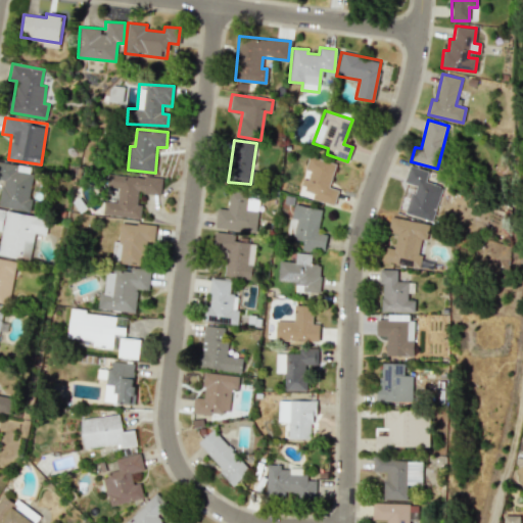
[(335,163),(308,156),(304,170),(306,171),(301,188),(314,191),(312,198),(334,204),(338,190),(328,188),(335,163)]
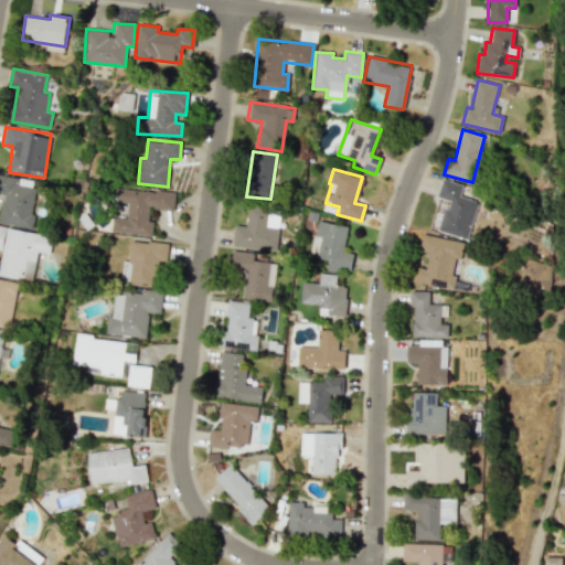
[(0,223),(31,227),(35,187),(19,185),(20,177),(0,174),(0,194),(2,194),(0,211),(0,223)]
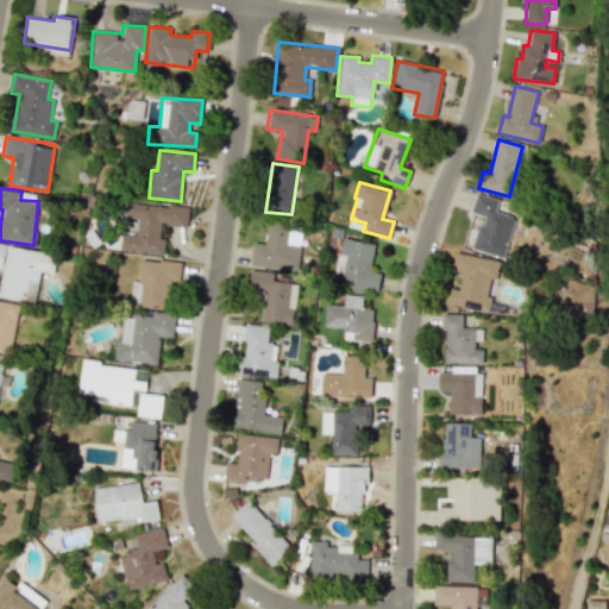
[(503,257),(514,217),(495,212),(498,199),(476,193),(471,213),(482,215),(472,249),(503,257)]
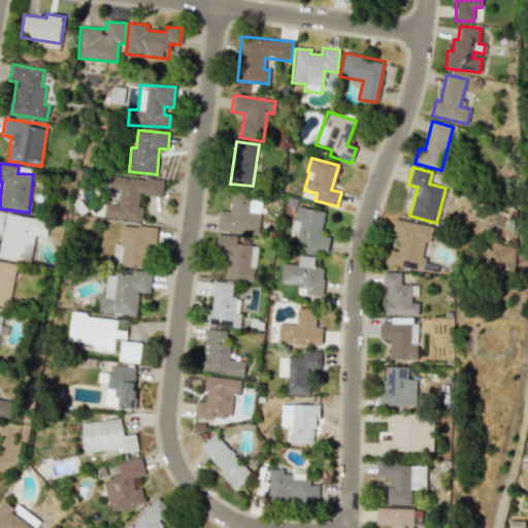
[(142,221),(143,207),(139,206),(140,194),(163,196),(164,180),(110,175),(109,189),(121,190),(119,203),(106,202),(104,217),(142,221)]
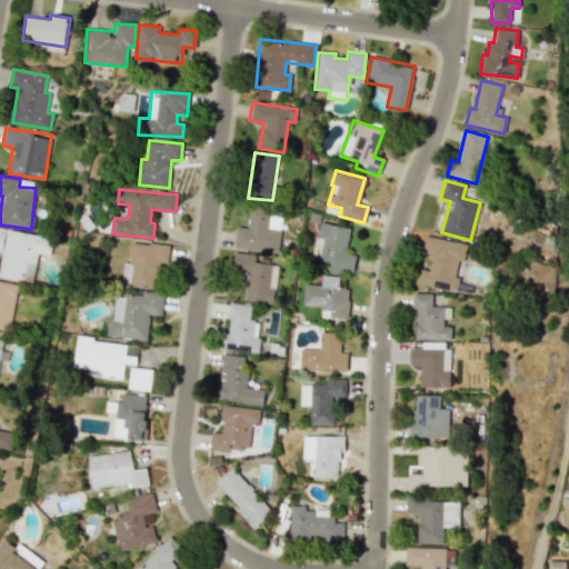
[(235,249),(279,251),(280,229),(268,228),(269,209),(249,208),(248,227),(236,227),(235,249)]
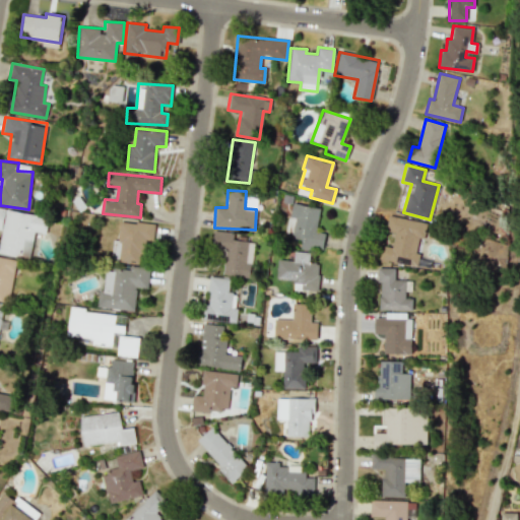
[(320,208),(291,203),(285,236),(302,239),(300,247),(322,251),(325,234),(315,232),(320,208)]
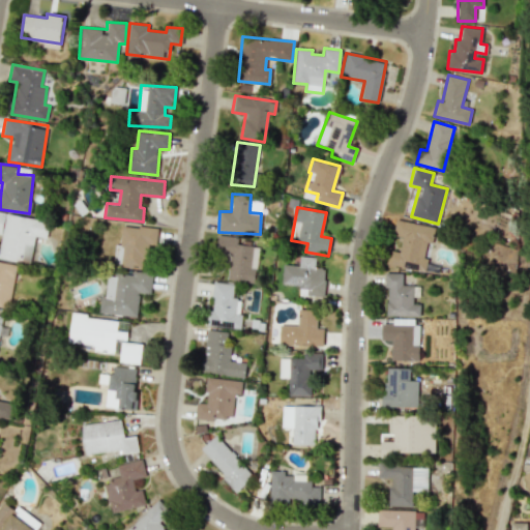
[(0,259),(30,264),(34,237),(47,238),(50,221),(0,212),(0,234),(2,234),(0,246),(0,259)]
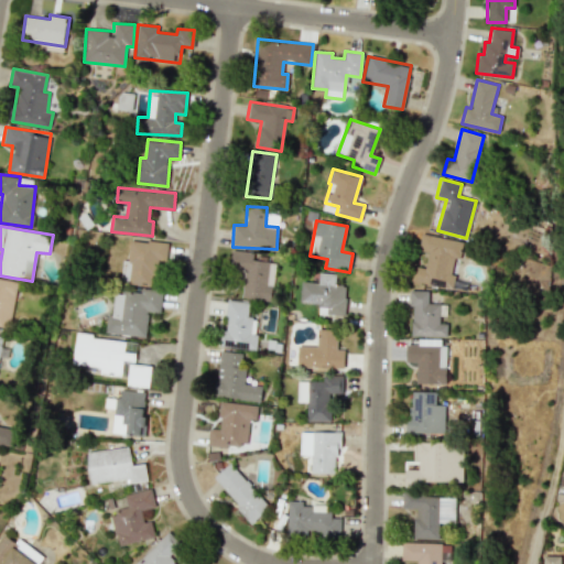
[(463,241),(421,235),(418,250),(427,252),(425,268),(413,266),(410,281),(452,289),(454,275),(449,275),(453,258),(461,259),(463,241)]
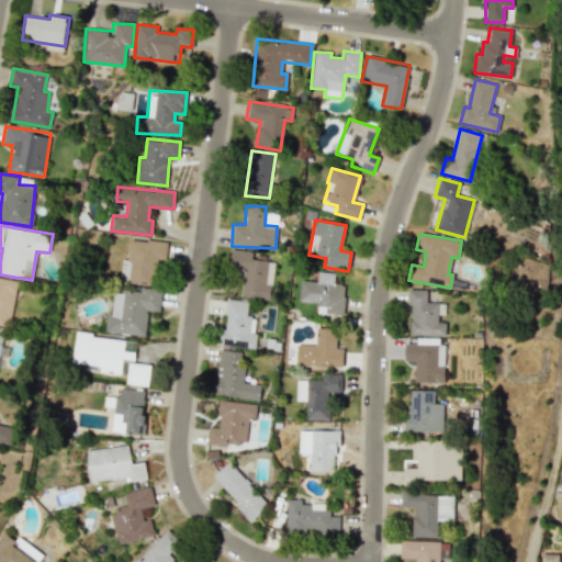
[(155,283),(156,260),(166,261),(167,242),(130,239),(128,259),(122,259),(121,281),(155,283)]
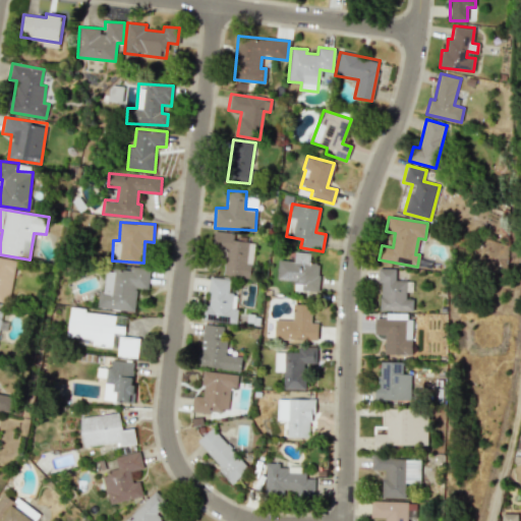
[(223,275),(250,277),(253,239),(233,237),(233,233),(214,231),(212,247),(225,249),(223,275)]
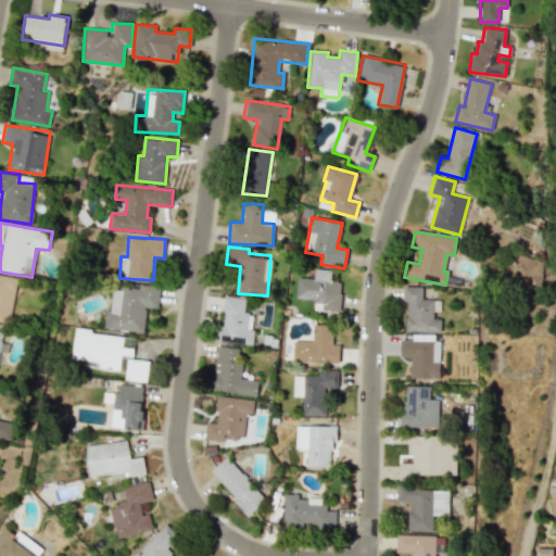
[(297,277),(295,299),(314,299),(313,310),(340,312),(341,281),(330,280),(330,269),(314,269),(314,278),(297,277)]
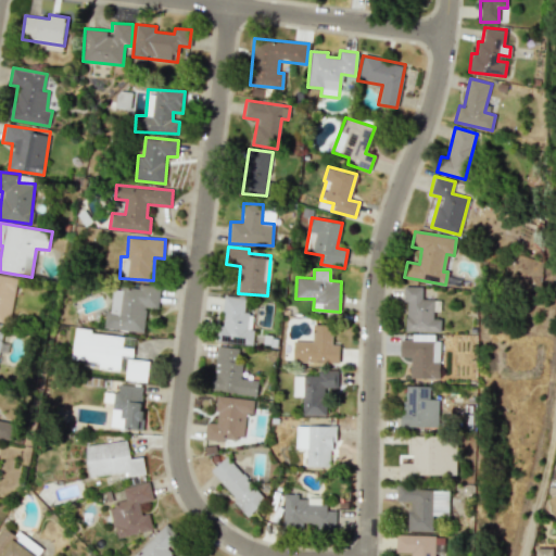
[(108,329),(143,332),(146,307),(158,308),(160,287),(138,285),(138,289),(111,287),(108,329)]
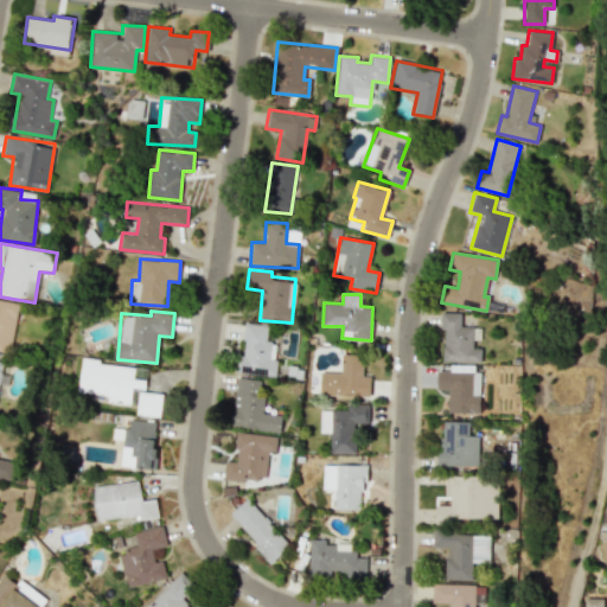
[(441,360),(481,362),(481,349),(472,347),(473,326),(460,326),(460,313),(443,312),(441,360)]
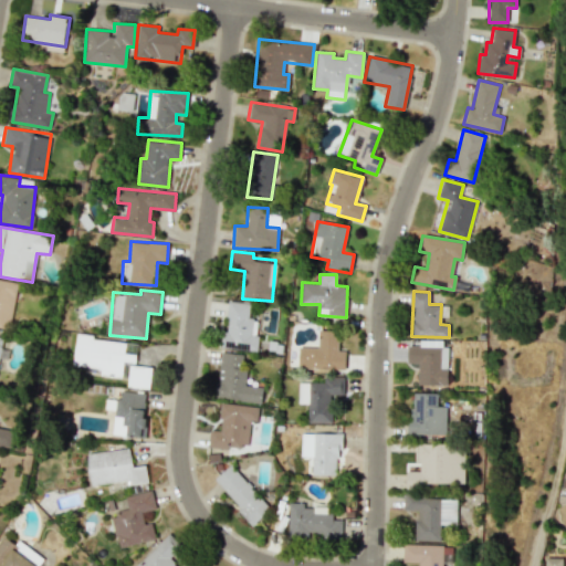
[(257,352),(259,334),(255,334),(257,320),(247,318),(248,303),(229,301),(226,333),(221,332),(220,347),(257,352)]
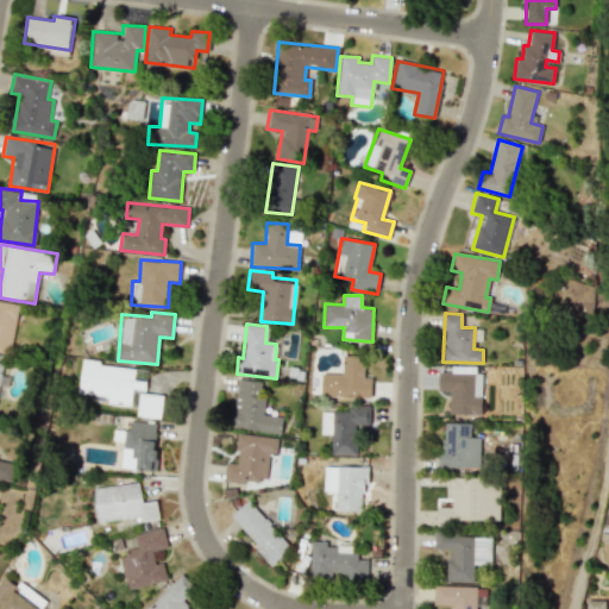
[(320,396),(371,397),(371,378),(363,377),(363,356),(343,355),(341,374),(321,374),(320,396)]
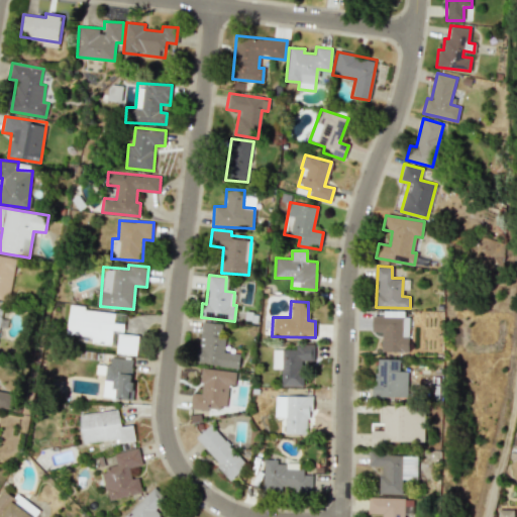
[(68,334),(93,336),(92,341),(112,343),(113,330),(118,331),(116,353),(136,355),(138,335),(123,333),(124,324),(114,323),(115,311),(70,307),(68,334)]
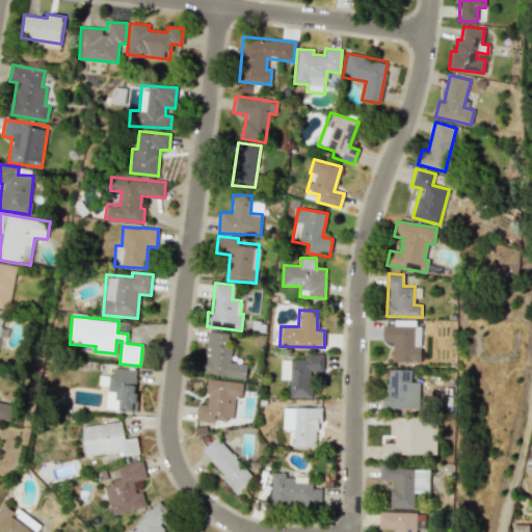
[(392,362),(419,363),(420,320),(397,319),(397,325),(382,324),(382,341),(393,342),(392,362)]
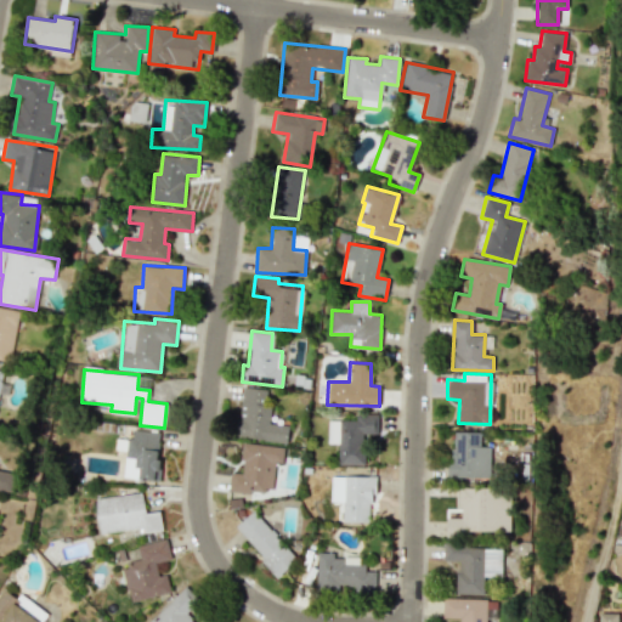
[(288,427),(269,423),(271,406),(265,406),(267,390),(243,386),(236,436),(286,444),(288,427)]
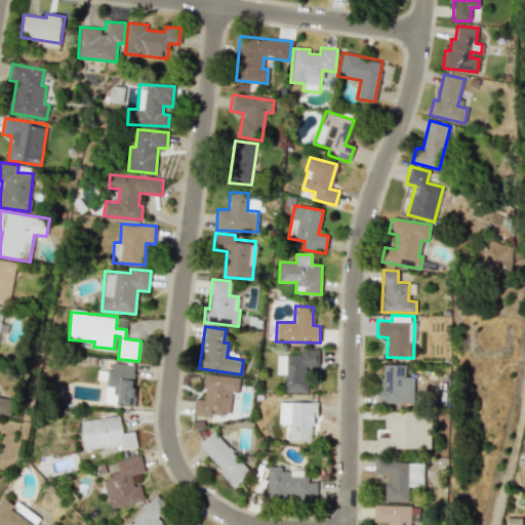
[(319,367),(319,353),(276,352),(276,374),(285,374),(285,392),(308,393),(309,367),(319,367)]
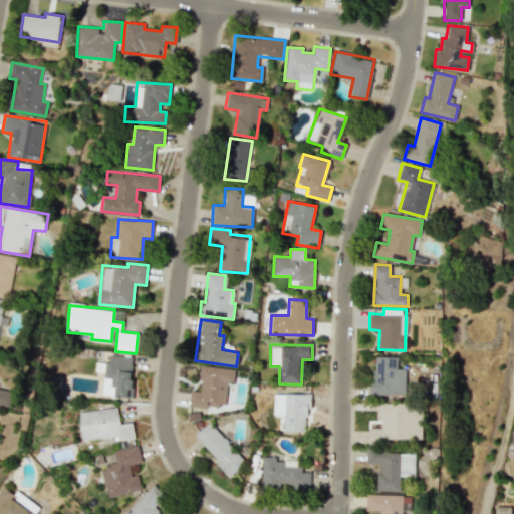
[(134,357),(106,354),(102,395),(130,398),(134,357)]
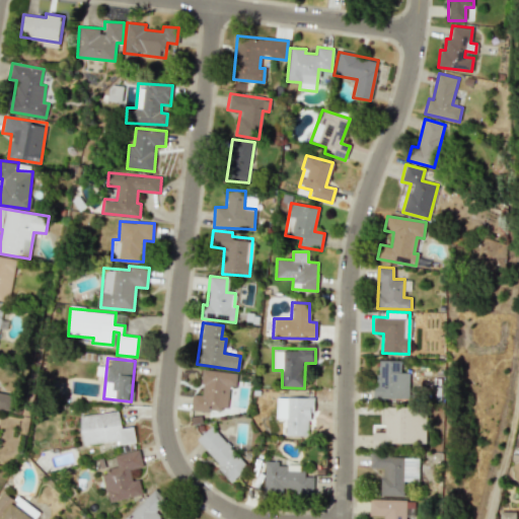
[(409,398),(410,372),(399,372),(399,361),(377,360),(376,397),(409,398)]
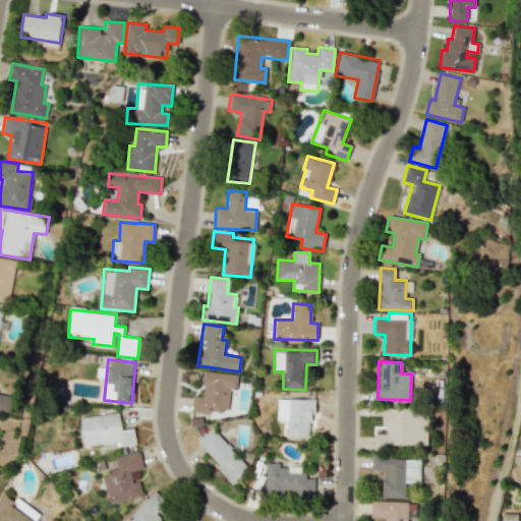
[(191,410),(228,413),(230,387),(236,388),(237,374),(204,371),(201,396),(192,395),(191,410)]
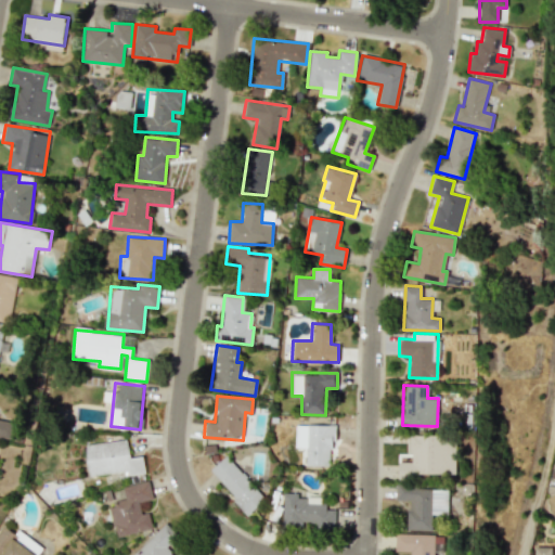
[(295,425),(295,448),(306,448),(306,465),(332,466),(333,425),(295,425)]
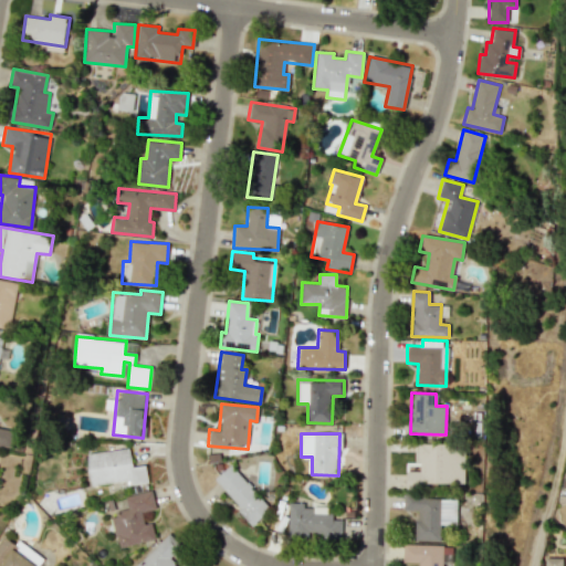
[(406,471),(406,484),(464,484),(464,444),(417,444),(417,471),(406,471)]
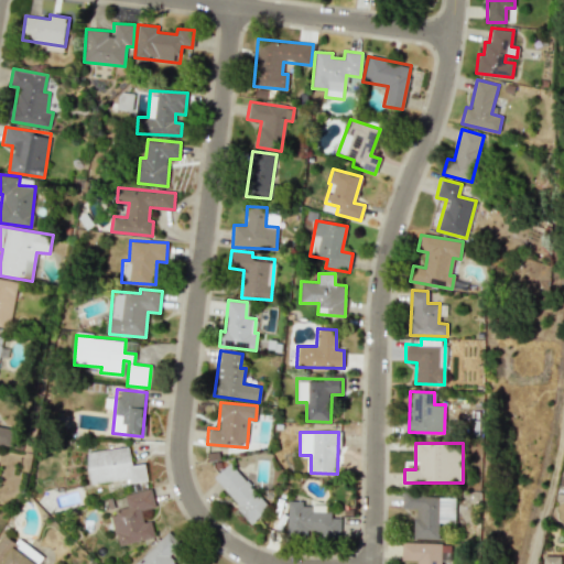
[(86,452),(89,483),(126,479),(126,484),(147,481),(145,464),(131,465),(129,447),(86,452)]
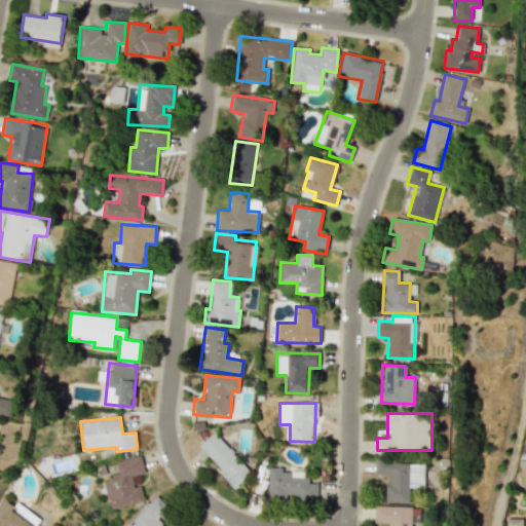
[(198,447),(236,487),(252,473),(214,433),(198,447)]
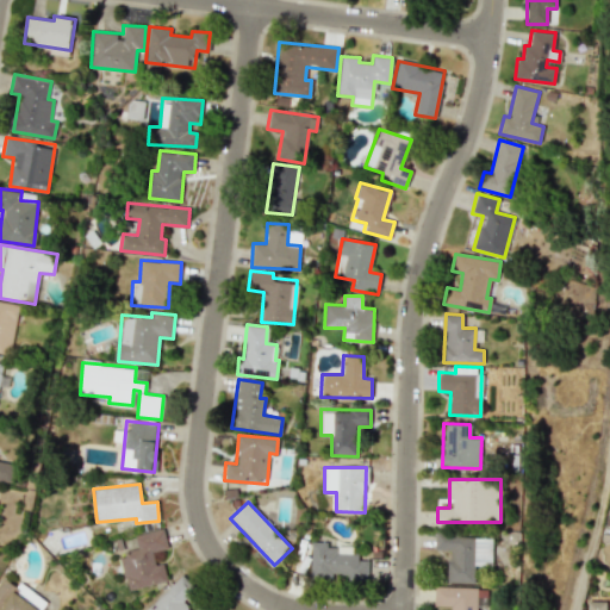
[(135,535),(138,551),(118,555),(128,591),(167,582),(162,564),(155,565),(153,552),(168,548),(163,528),(135,535)]
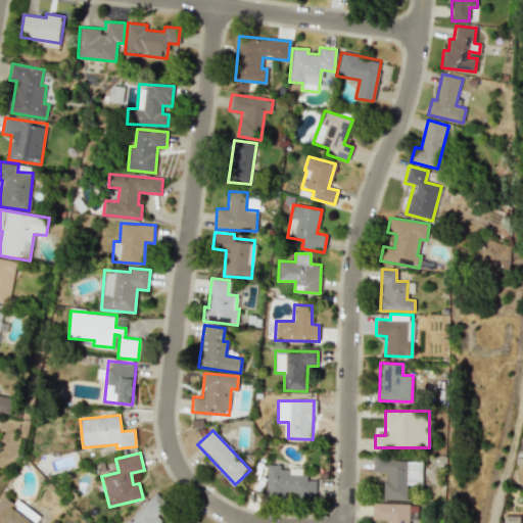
[(422,459),(373,459),(373,472),(384,472),(384,500),(407,500),(407,484),(422,484),(422,459)]
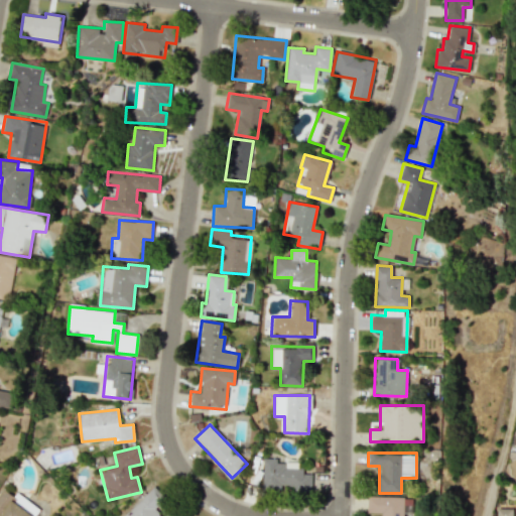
[(262,487),(311,489),(311,474),(303,474),(303,469),(285,468),(285,461),(263,460),(262,487)]
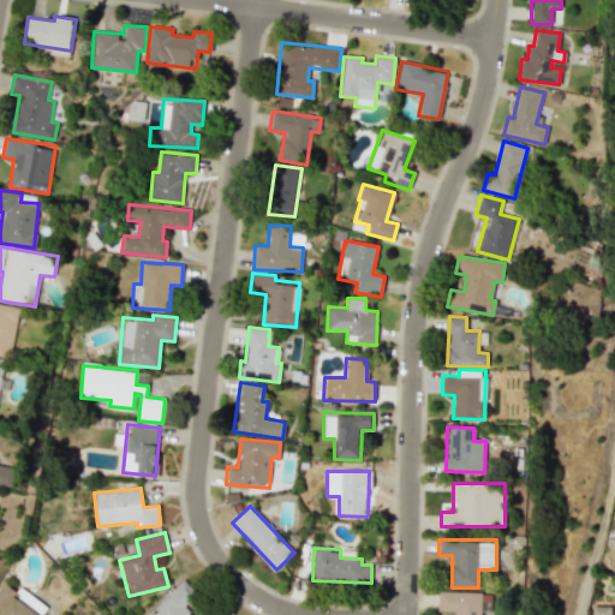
[(191,614),(184,607),(197,595),(184,580),(144,614),(191,614)]
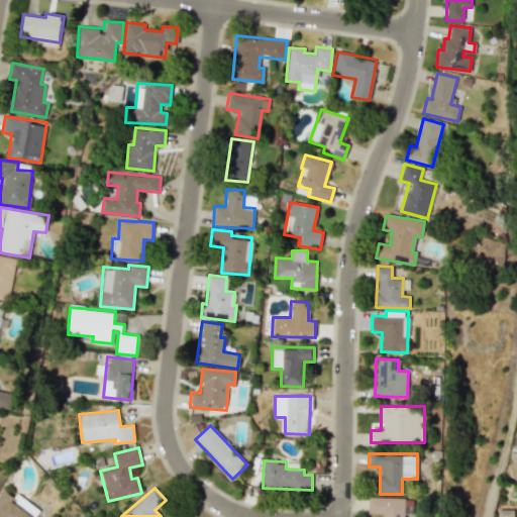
[(34,516),(40,510),(16,494),(14,497),(3,489),(0,493),(0,516),(34,516)]
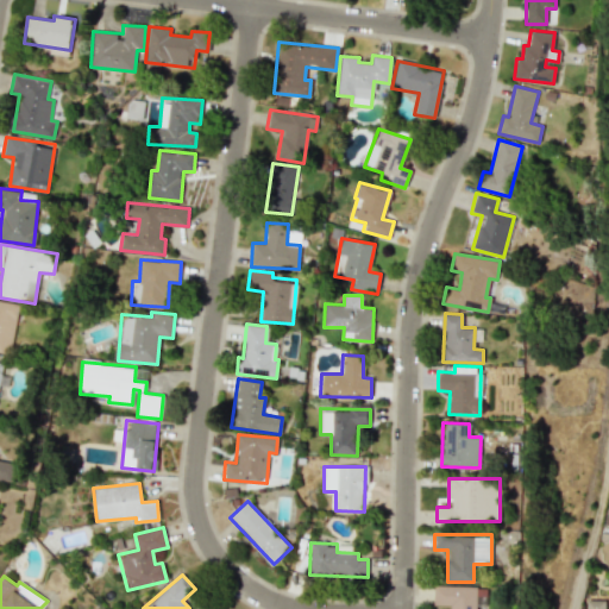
[(475,608),(476,586),(434,585),(433,606),(449,606),(449,608),(475,608)]
